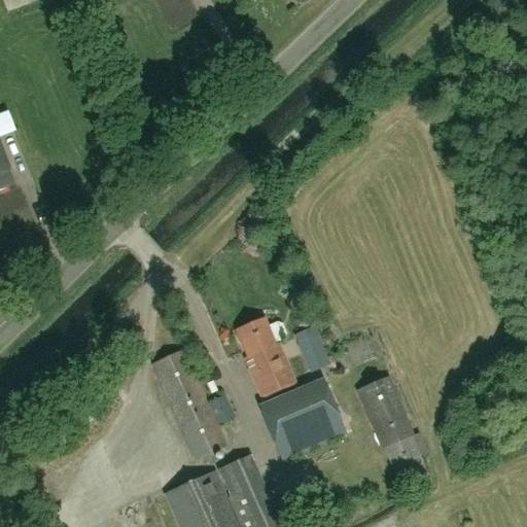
[(4,159),(0,146),(0,189),(12,184),(2,160),(4,159)]
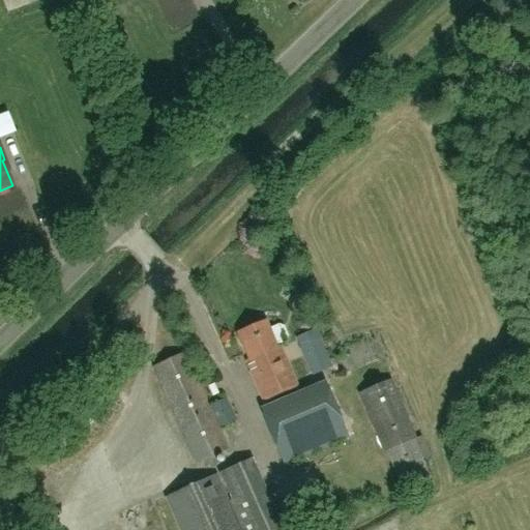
[(276,348),(275,345),(285,341),(287,335),(283,326),(277,324),(268,328),(264,318),(235,330),(248,361),(245,362),(262,401),(296,385),(280,347),(276,348)]
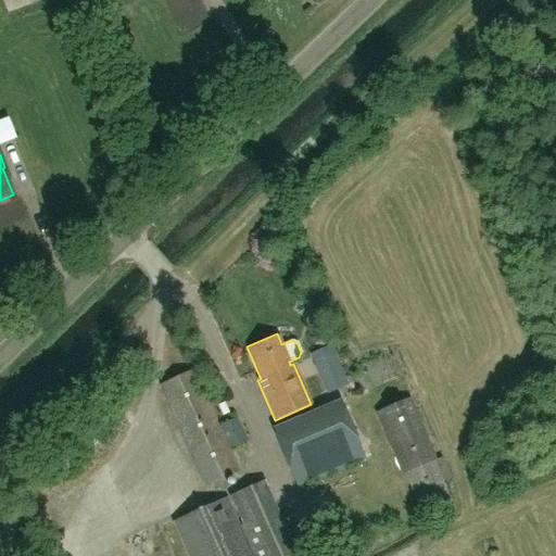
[(329,345),(311,353),(327,391),(345,384),(329,345)]
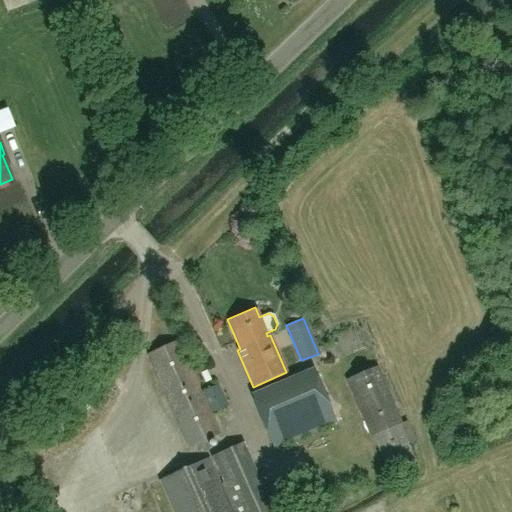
[(199,391),(177,341),(147,354),(188,445),(218,432),(210,415),(199,391)]
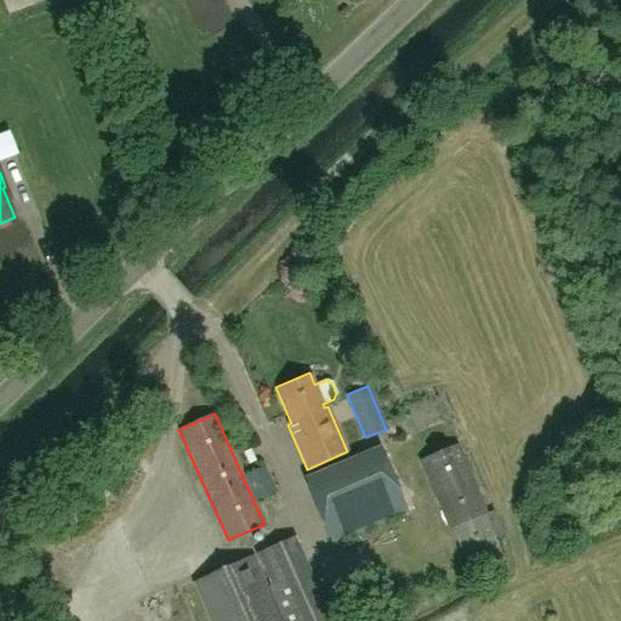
[(456,445),(419,461),(449,530),(451,529),(472,574),(502,560),(494,537),(503,534),(494,511),(486,514),(456,445)]
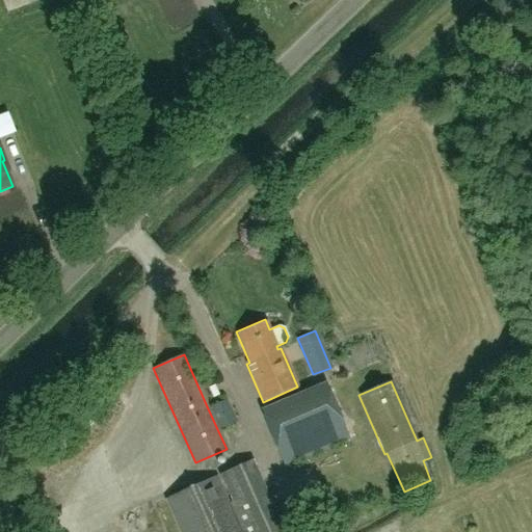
[(218,396),(214,387),(208,389),(213,398),(218,396)]
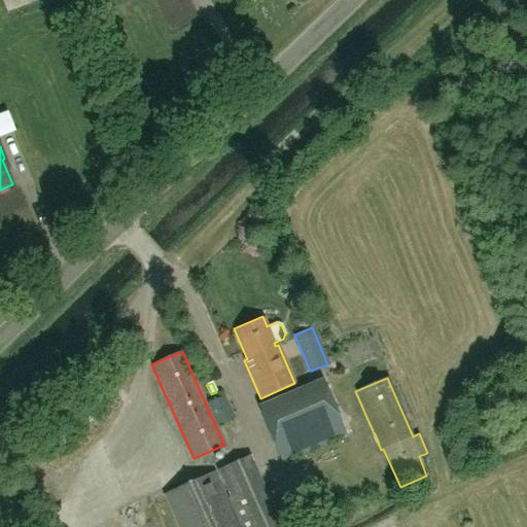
[(311,393),(330,441),(346,434),(326,387),(311,393)]
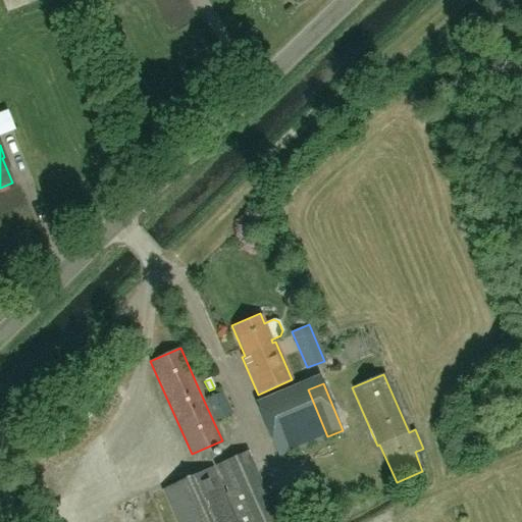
[(230,413),(221,393),(206,400),(215,420),(230,413)]
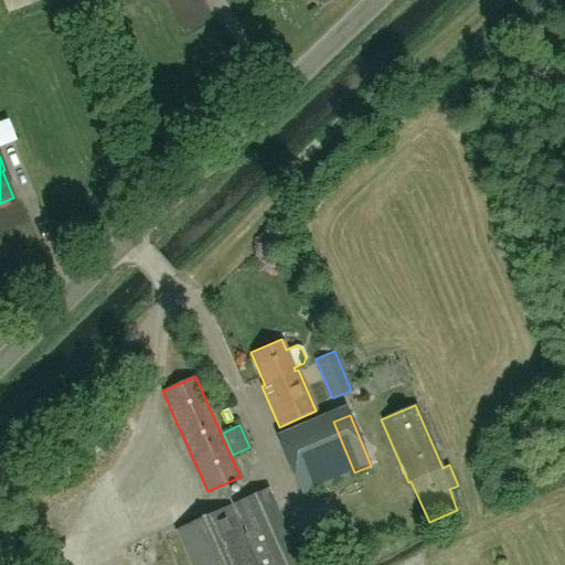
[(255,564),(228,507),(176,530),(190,564),(255,564)]
